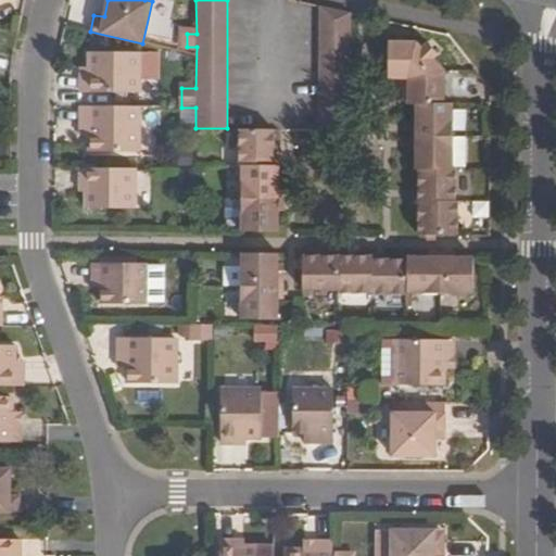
[(351,13),(320,7),(318,130),(349,130),(351,13)]
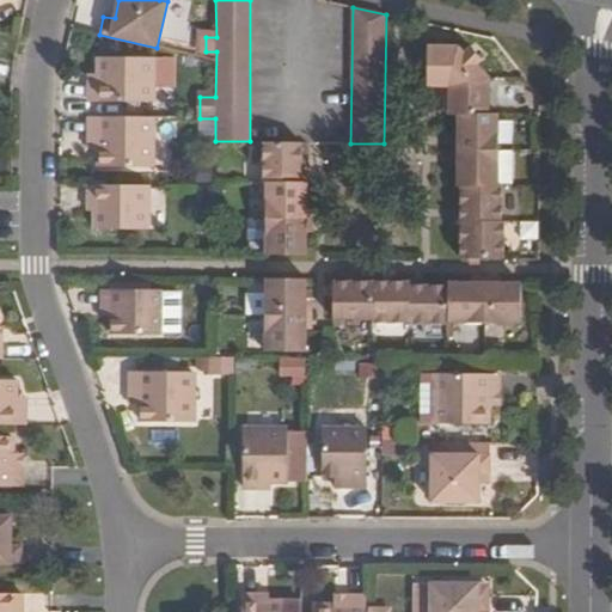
[(448,116),(457,116),(457,188),(459,188),(459,259),(503,259),(503,224),(501,224),(500,188),(497,188),(497,116),(489,116),(489,79),(477,66),(464,53),(458,47),(427,47),(427,87),(448,89),(448,116)]
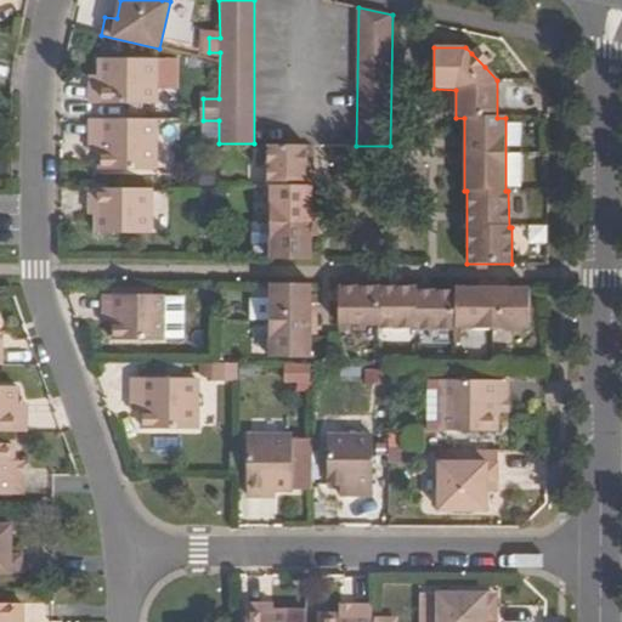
[(471,54),(485,67),(490,62),(476,49),(471,54)]
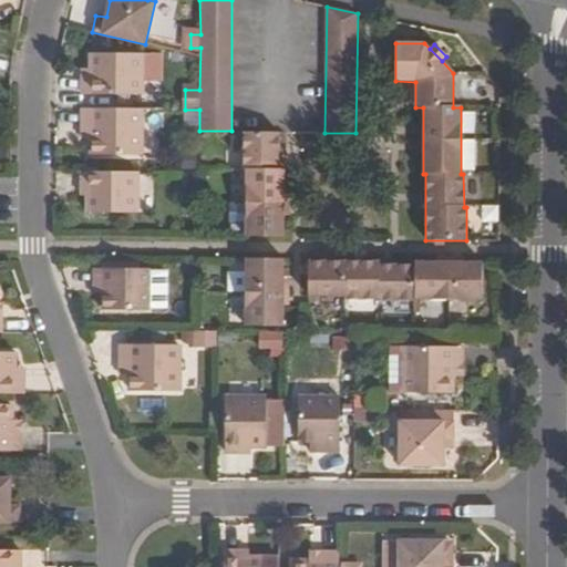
[(91,76),(82,76),(82,94),(141,95),(141,53),(91,53),(91,69),(91,76)]
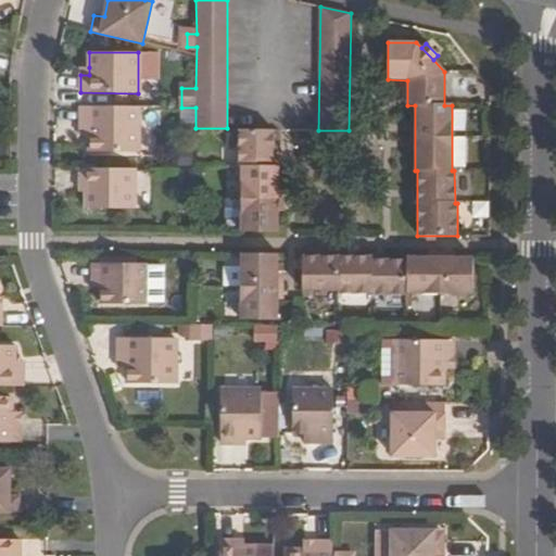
[(138,106),(80,106),(80,124),(91,123),(91,135),(91,151),(138,152),(138,106)]
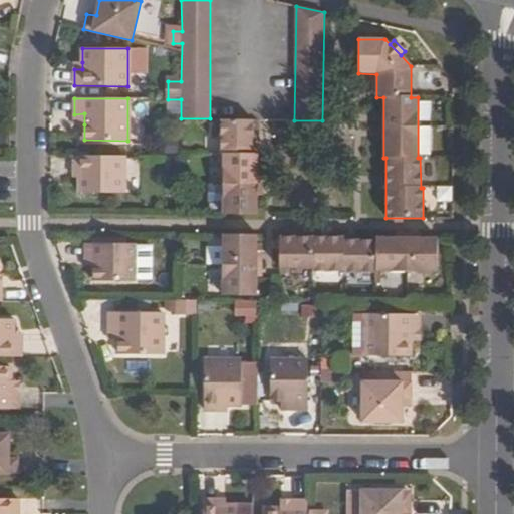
[(74,114),(74,124),(84,124),(84,113),(74,114)]
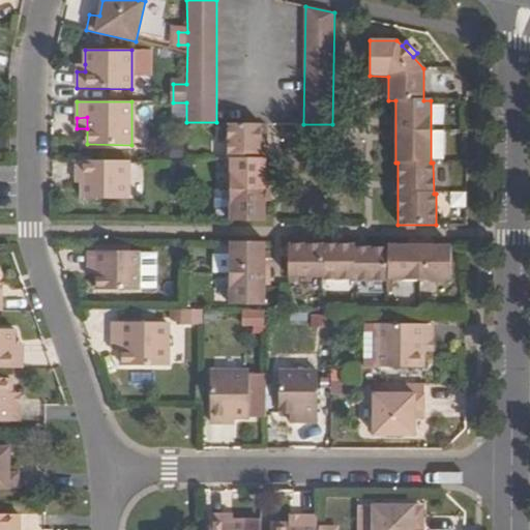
[(230,222),(265,222),(265,158),(261,157),(261,124),(228,124),(228,157),(230,157),(230,190),(214,190),(214,208),(230,208),(230,222)]
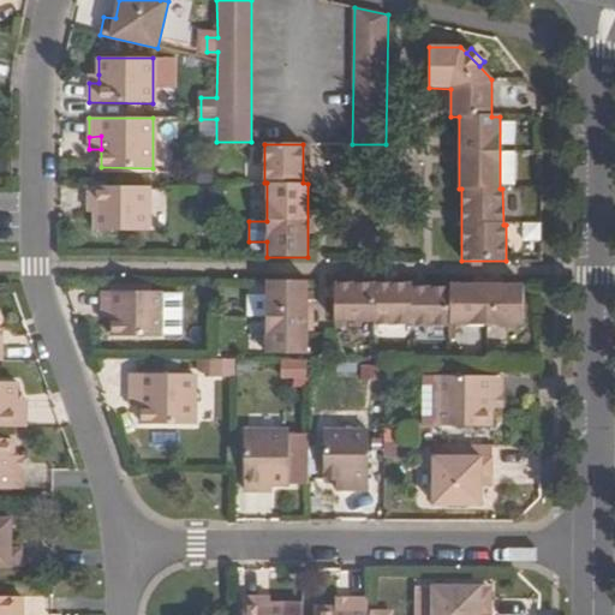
[(149,187),(89,186),(89,206),(95,206),(95,214),(94,232),(148,232),(149,187)]
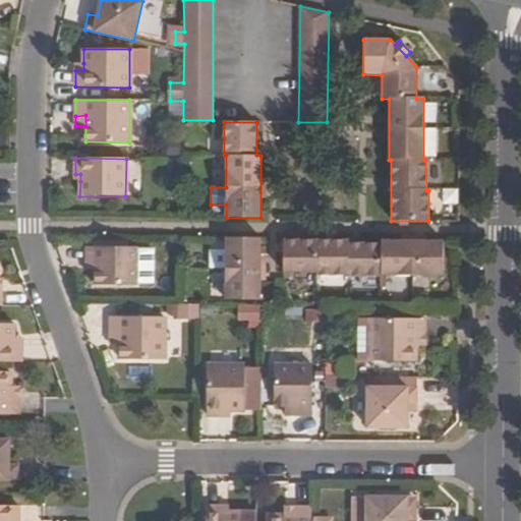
[(261,238),(225,237),(225,250),(225,269),(225,300),(259,300),(261,238)]
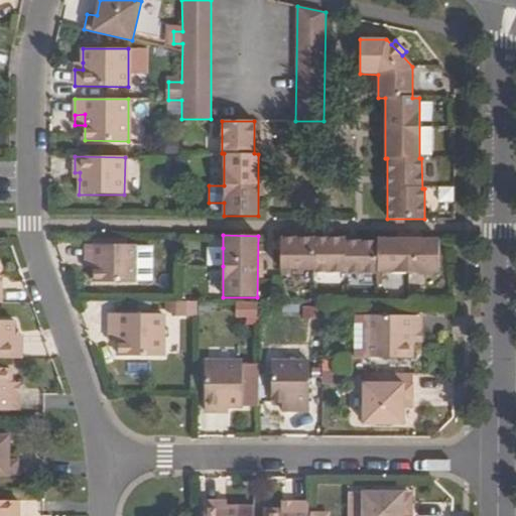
[(345,241),(345,238),(280,238),(280,269),(313,270),(313,273),(438,273),(439,239),(377,239),(377,241),(345,241)]
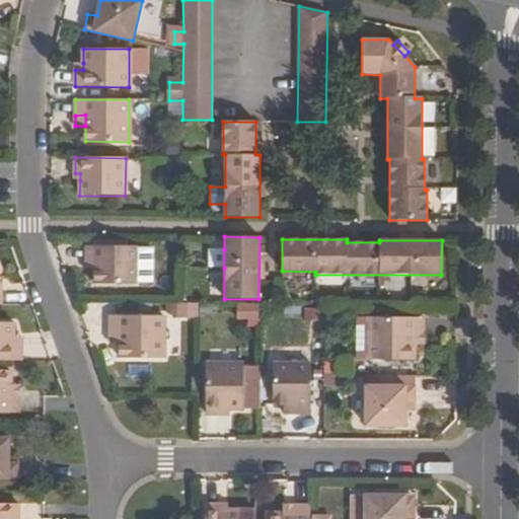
[(94,262),(94,269),(94,285),(136,284),(136,281),(136,250),(136,246),(85,246),(85,262),(94,262)]
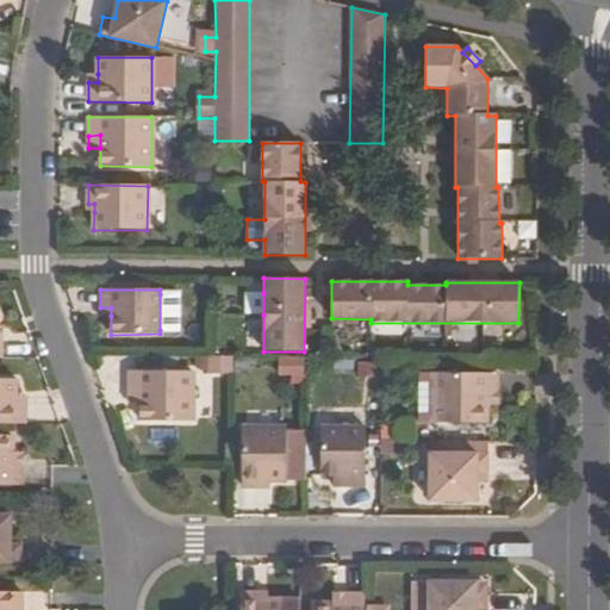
[(263,315),(263,293),(246,293),(246,313),(263,315)]
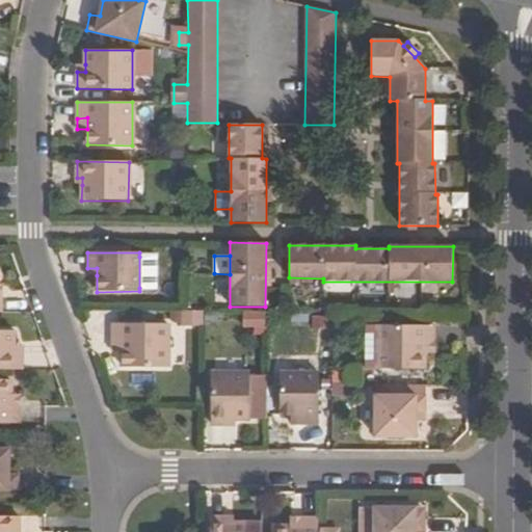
[(139,288),(156,288),(156,257),(139,257),(139,288)]
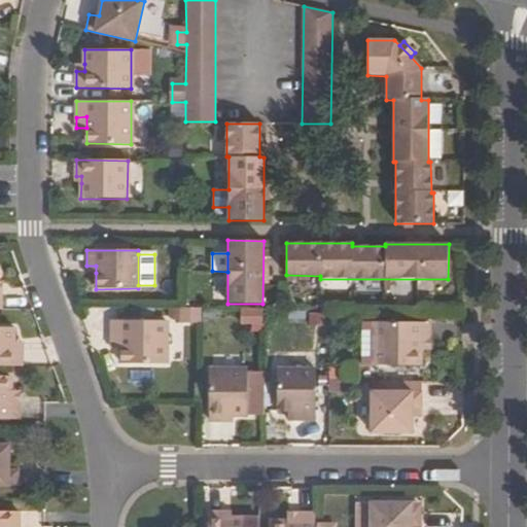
[(198,306),(176,307),(177,320),(199,320),(198,306)]
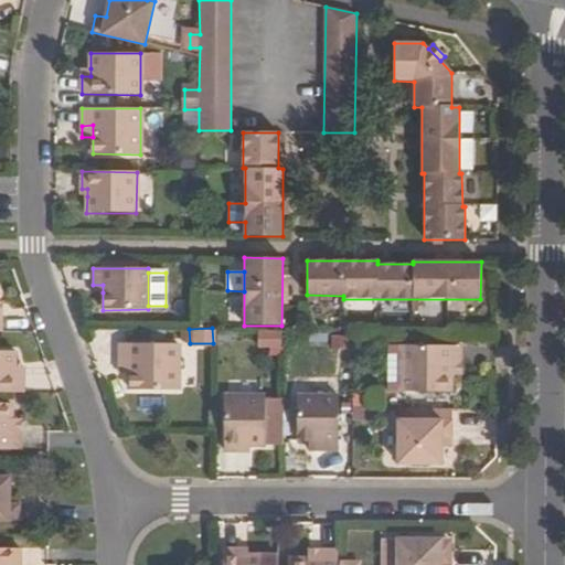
[(255,348),(280,349),(281,329),(256,328),(255,348)]
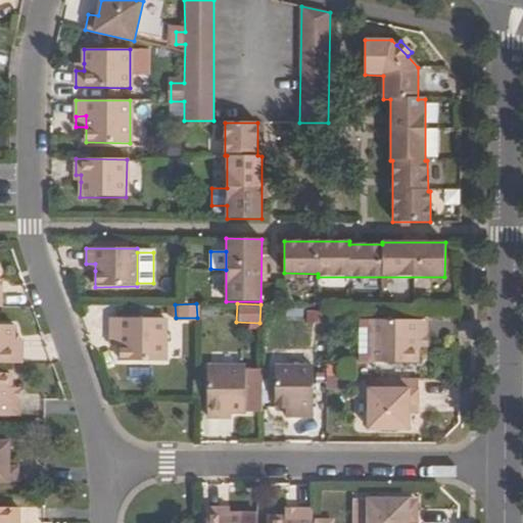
[(120,335),(120,346),(120,362),(164,362),(164,320),(110,319),(110,335),(120,335)]
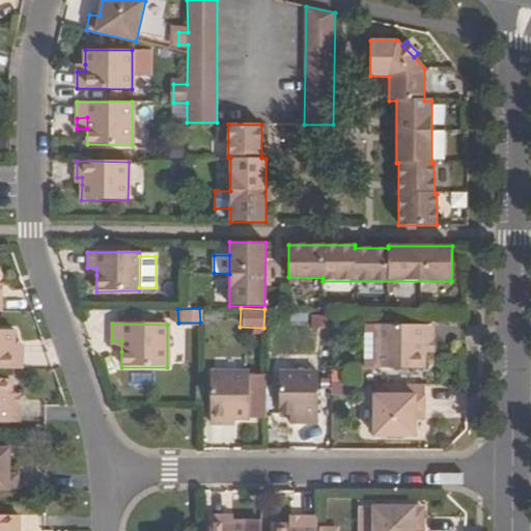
[(424,340),(434,340),(434,325),(380,325),(379,367),(423,368),(424,352),(424,340)]
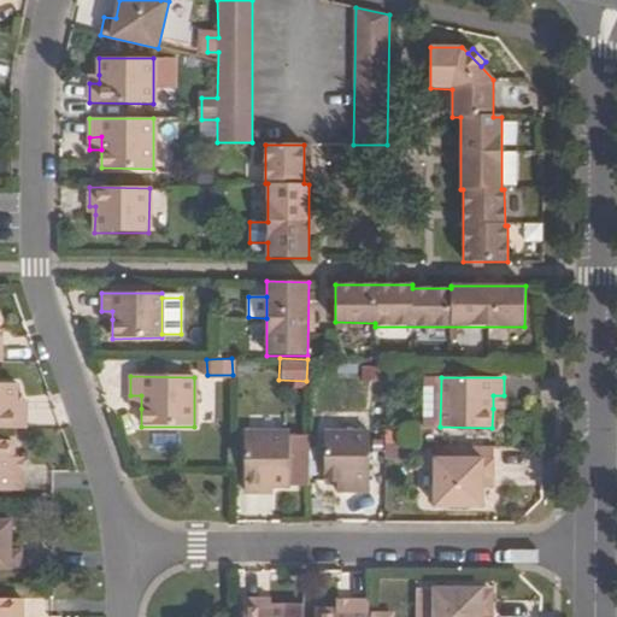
[(0,428),(25,429),(25,410),(16,410),(16,400),(16,383),(0,382),(0,428)]
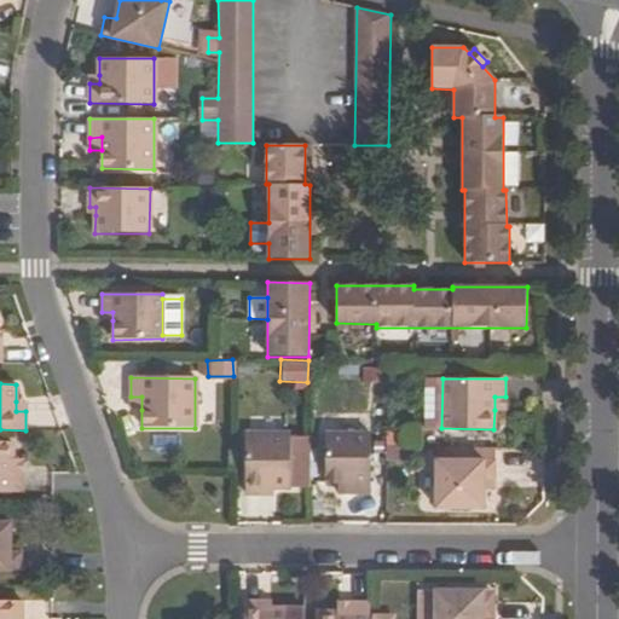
[(131,397),(131,410),(142,410),(142,397),(131,397)]
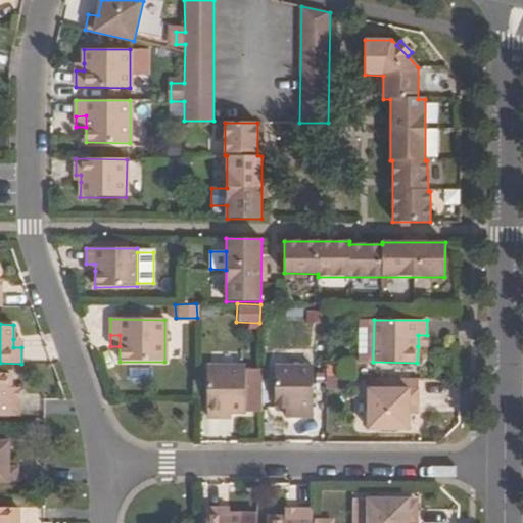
[(418,346),(427,346),(427,335),(418,335),(418,346)]
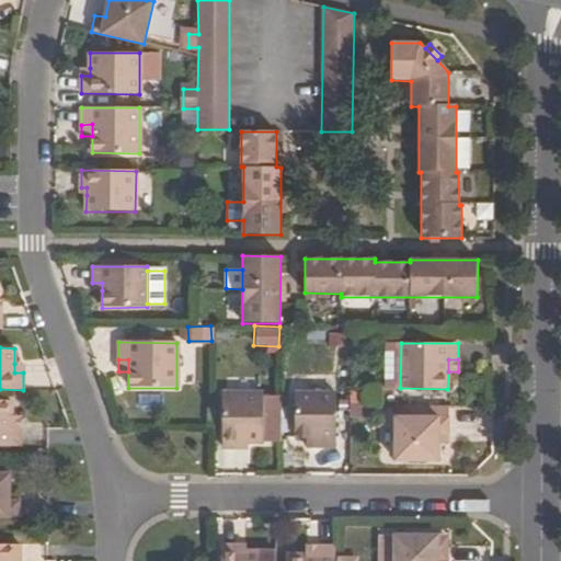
[(279,442),(281,393),(222,392),(221,447),(239,448),(239,443),(247,443),(263,443),(263,442),(279,442)]
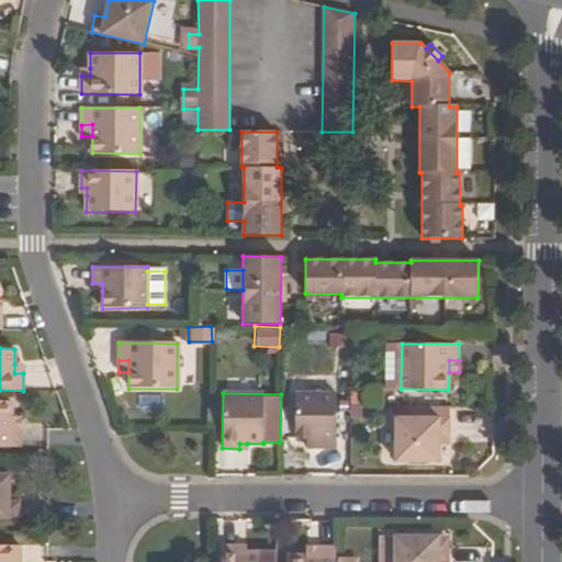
[(318,439),(318,449),(337,449),(336,395),(295,394),(295,439),(311,439),(318,439)]
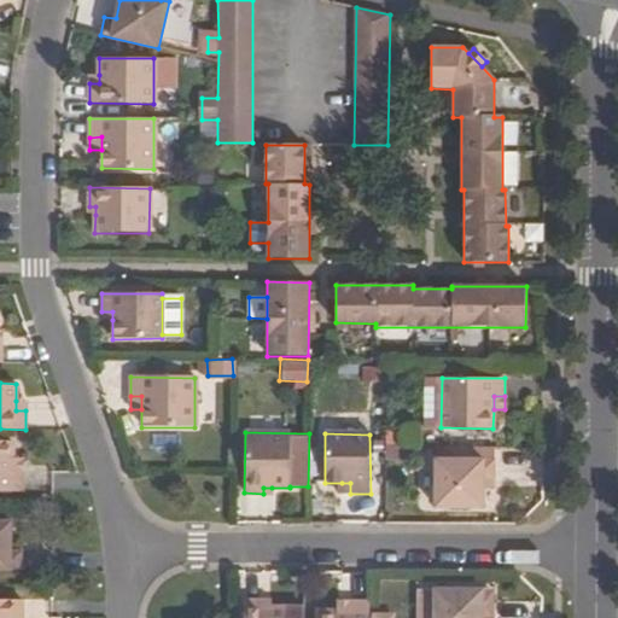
[(11,473),(11,460),(11,442),(0,441),(0,491),(22,493),(22,473),(11,473)]
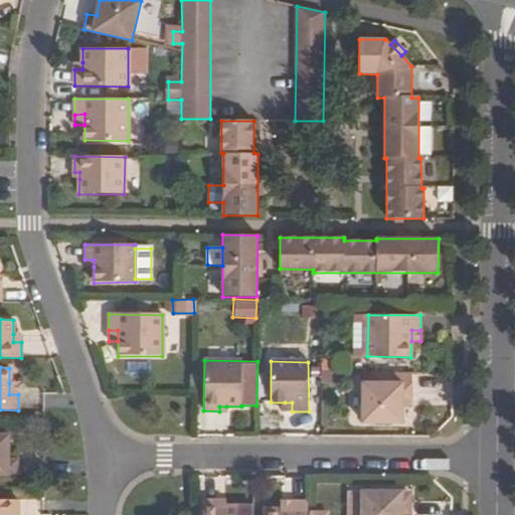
[(363,422),(402,422),(402,398),(412,398),(411,383),(362,382),(363,422)]
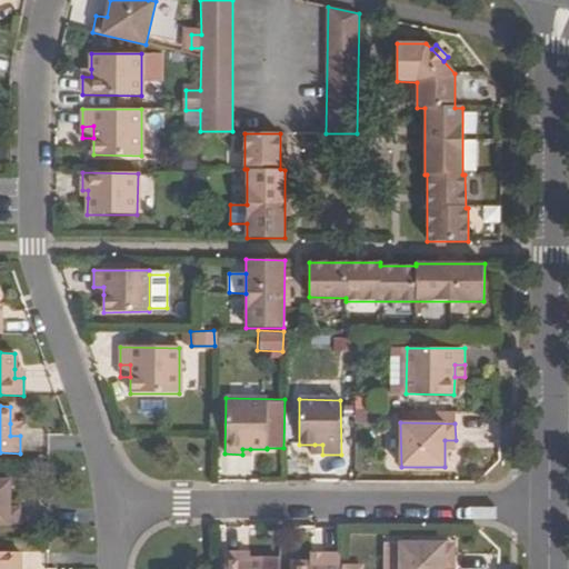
[(20,436),(20,423),(10,423),(10,436),(20,436)]
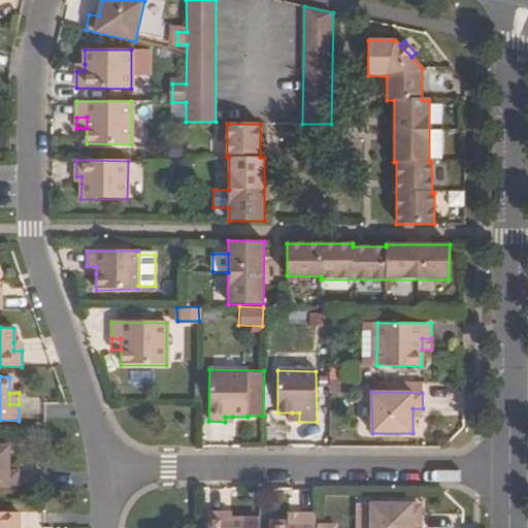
[(19,470),(9,470),(8,447),(0,446),(0,486),(19,487),(19,470)]
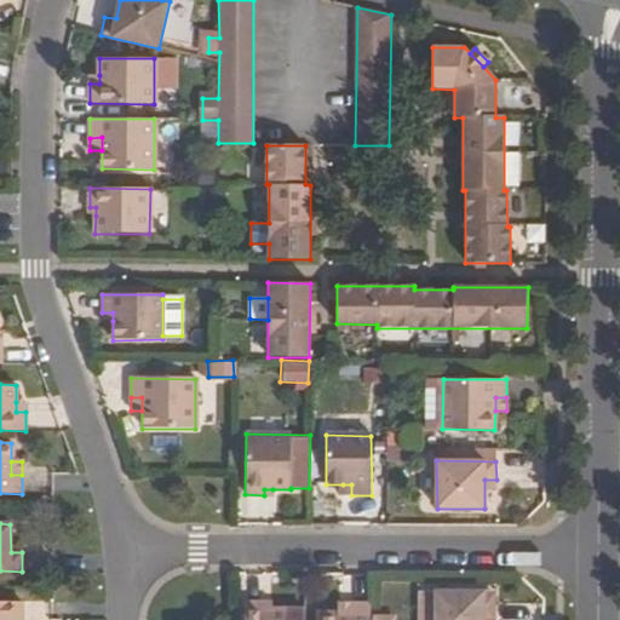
[(483,619),(484,595),(484,592),(436,592),(435,619),(483,619)]
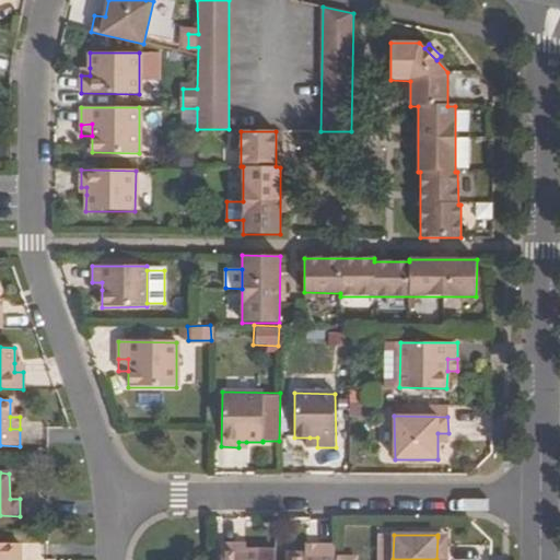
[(445,559),(446,537),(438,537),(436,559),(445,559)]
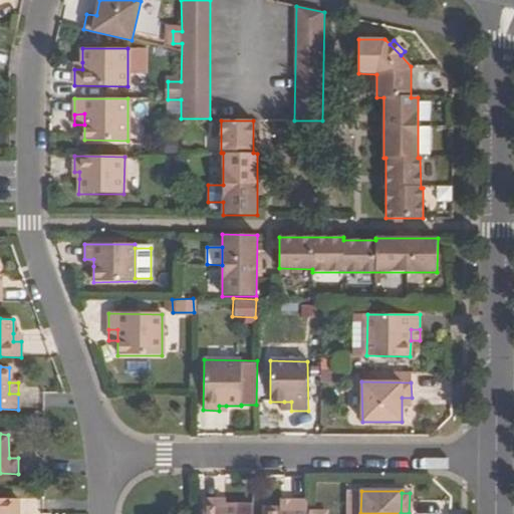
[(0,513),(17,513),(18,499),(0,498),(0,513)]
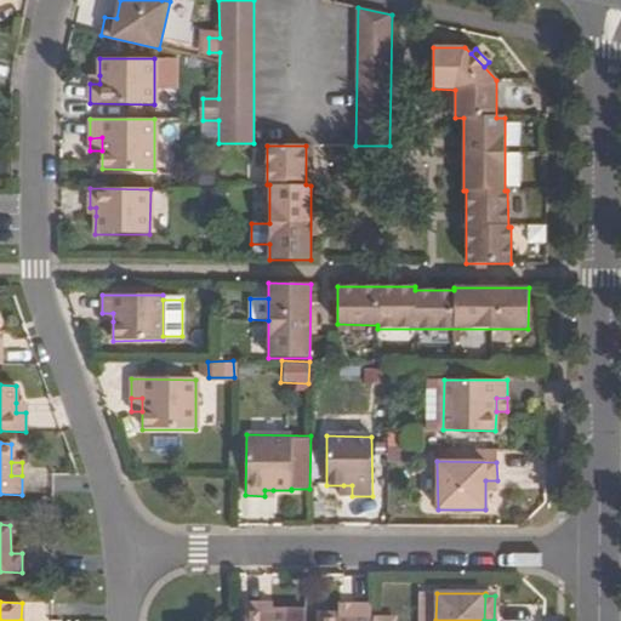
[(305,620),(305,610),(273,610),(265,610),(265,604),(245,604),(244,620),(305,620)]
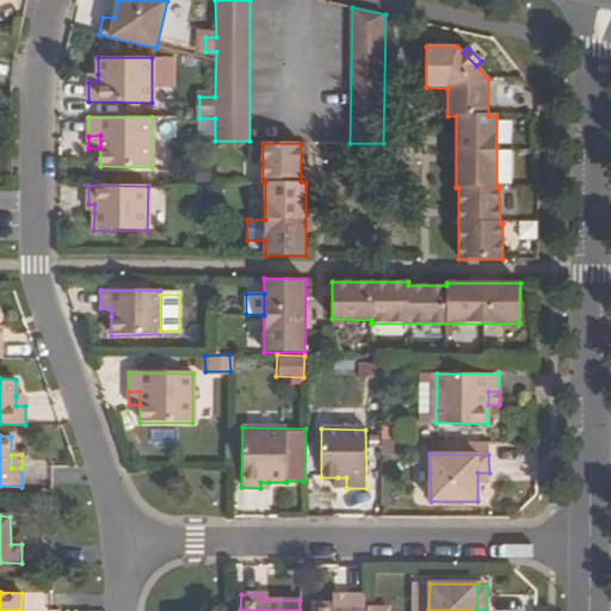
[(334,606),(315,606),(315,610),(364,610),(365,596),(346,594),(346,605),(334,606)]
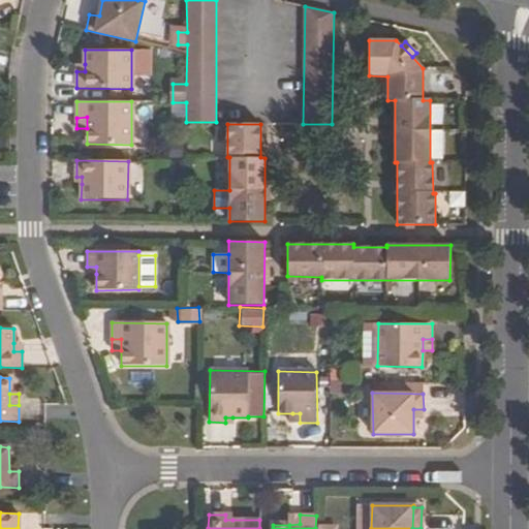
[(300,515),(289,515),(289,525),(300,524),(300,515)]
